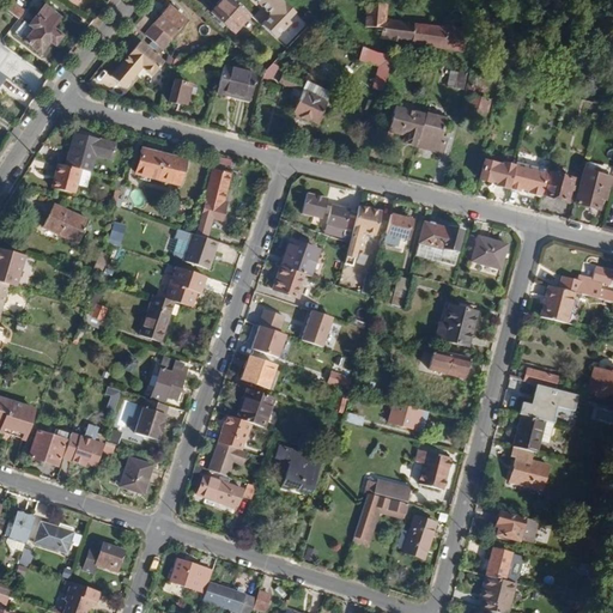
[(24,10),(12,0),(5,10),(17,18),(24,10)]
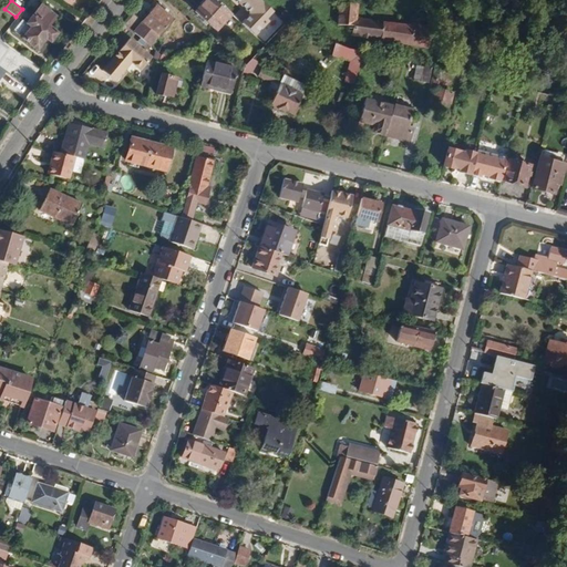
[(230,14),(214,0),(203,0),(195,11),(215,30),(230,14)]
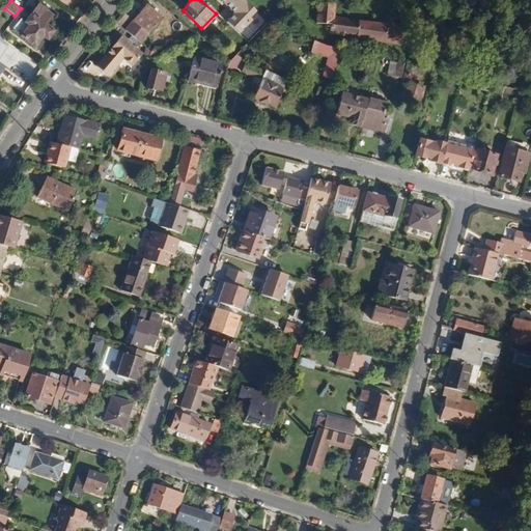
[(245,14),(229,0),(215,0),(218,1),(211,9),(216,14),(221,19),(223,16),(230,23),(235,18),(239,21),(245,14)]
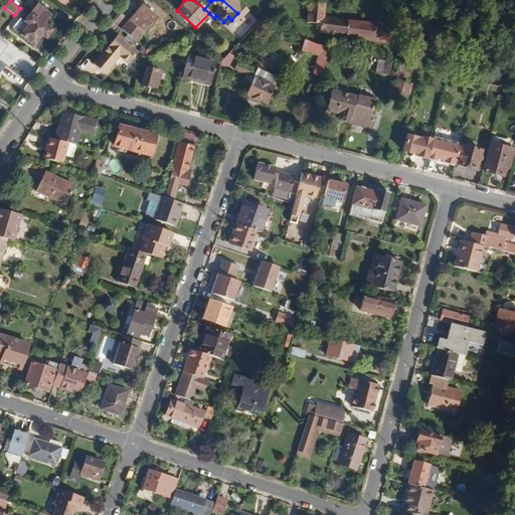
[(387,44),(390,23),(373,21),(372,23),(323,16),(324,4),(307,2),(305,23),(315,22),(322,24),(320,33),(347,38),(387,44)]
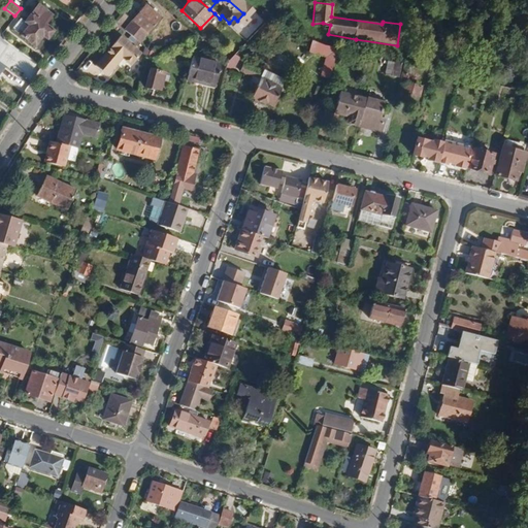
[(43,24),(51,15),(37,4),(23,22),(27,25),(20,35),(37,51),(41,45),(37,42),(41,35),(45,39),(53,31),(43,24)]
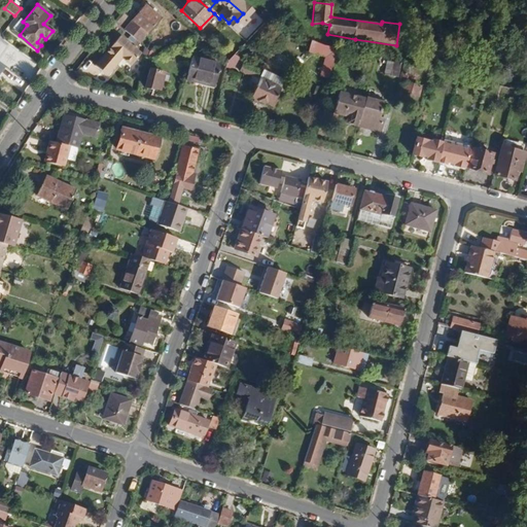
[(138,42),(160,18),(145,5),(124,30),(138,42)]
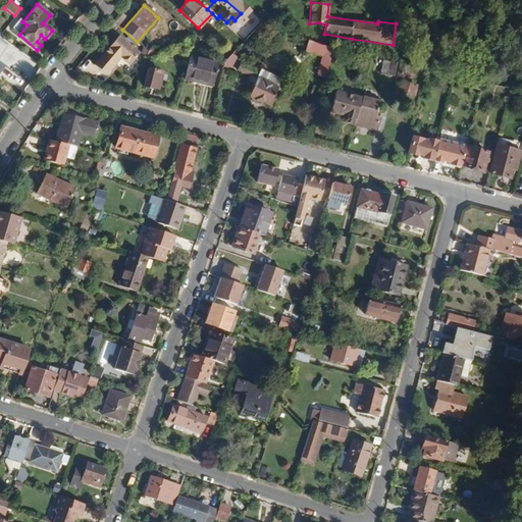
[(262,22),(245,6),(240,11),(257,28),(262,22)]
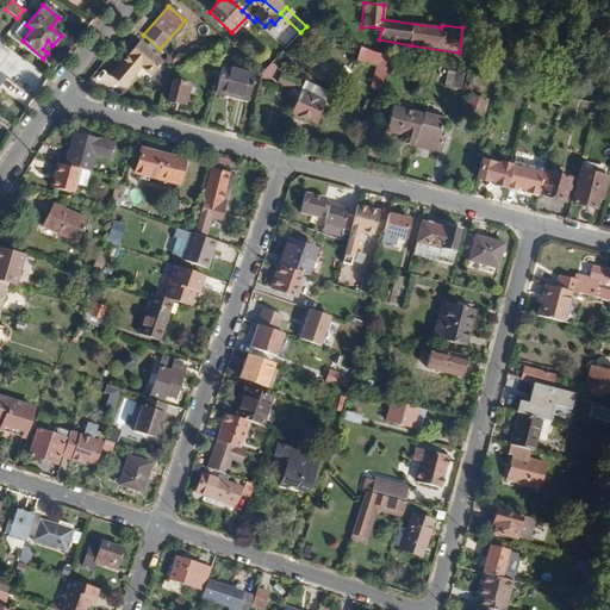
[(163,62),(138,42),(110,75),(124,87),(141,67),(151,75),(163,62)]
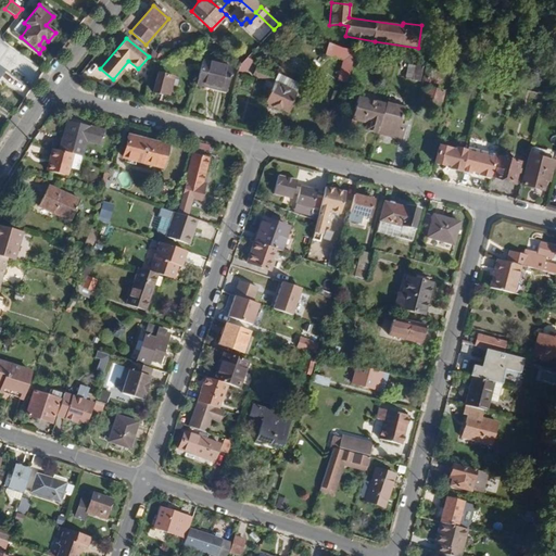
[(348,83),(355,49),(328,42),(325,55),(342,60),(337,80),(348,83)]
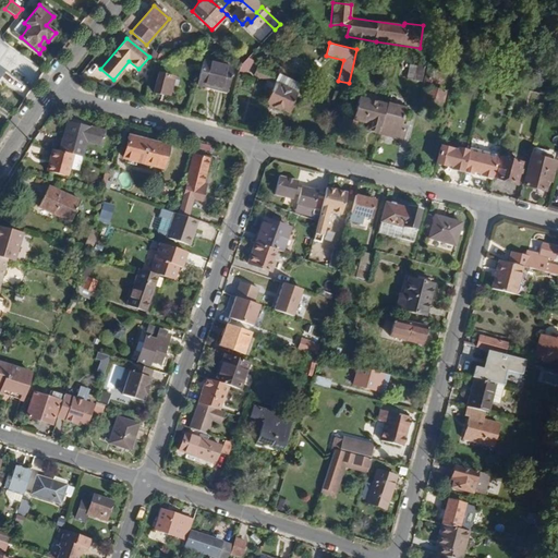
[(164,51),(159,44),(150,49),(157,55),(164,51)]
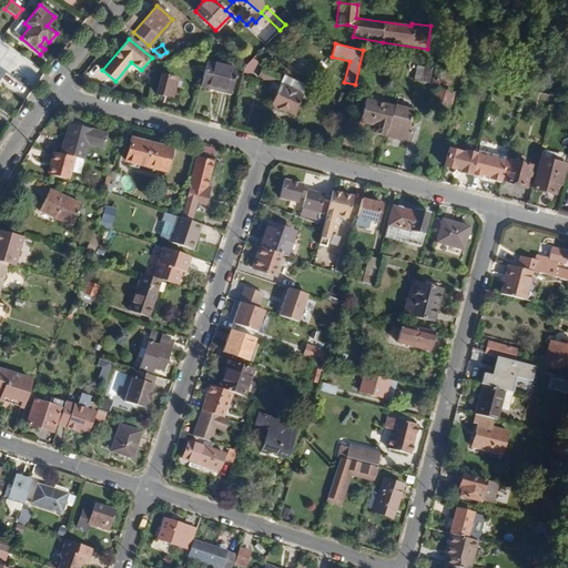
[(165,62),(169,52),(166,52),(160,56),(159,60),(165,62)]
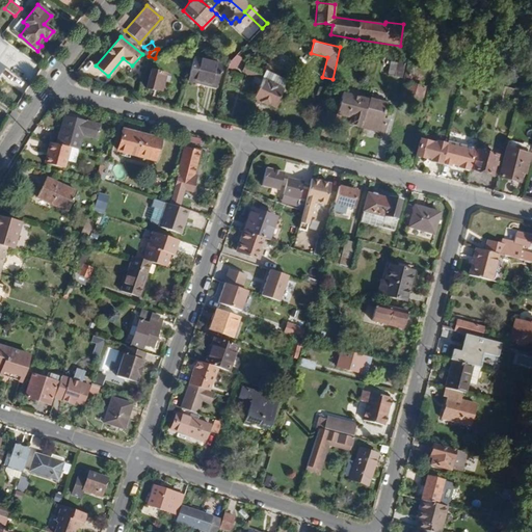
[(236,70),(243,58),(235,53),(228,64),(236,70)]
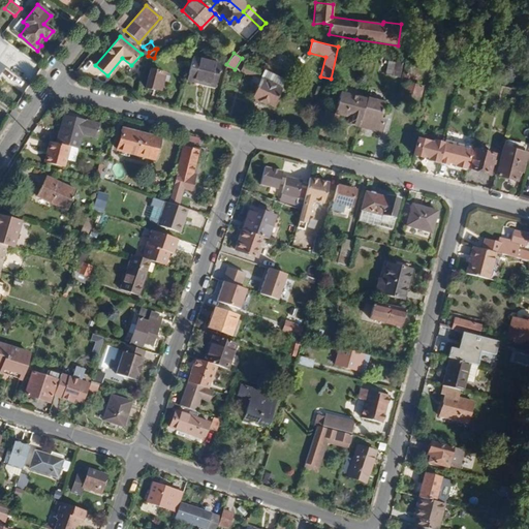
[(21,66),(7,56),(3,63),(17,73),(21,66)]
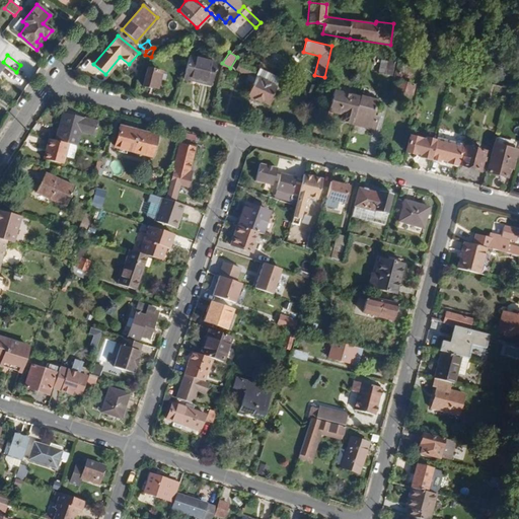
[(210,86),(216,63),(189,56),(182,79),(210,86)]
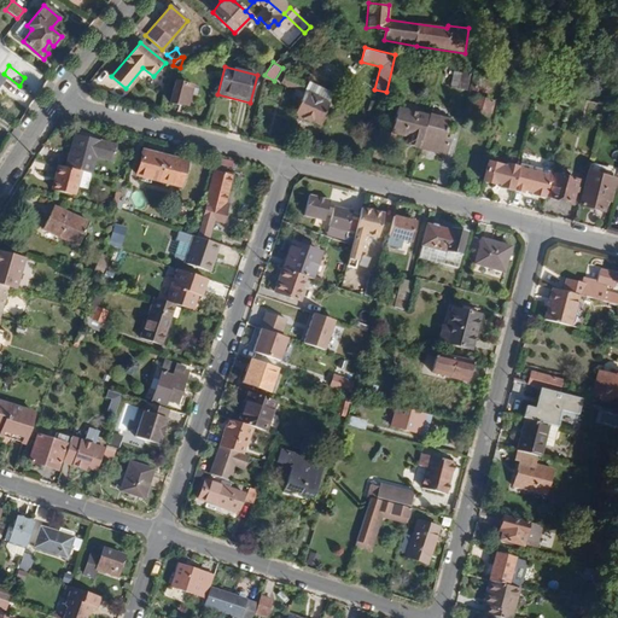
[(493,100),(476,95),(477,88),(479,88),(482,79),(505,85),(506,80),(474,71),(465,106),(490,112),(493,100)]
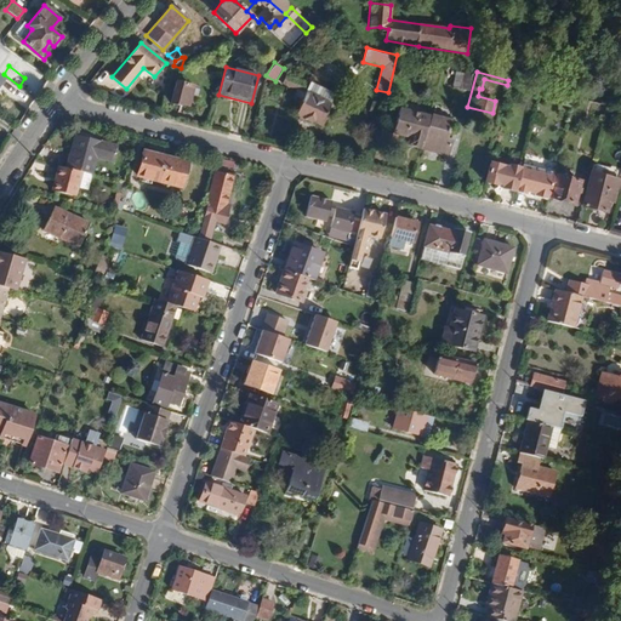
[(459,89),(462,74),(455,73),(451,86),(459,89)]
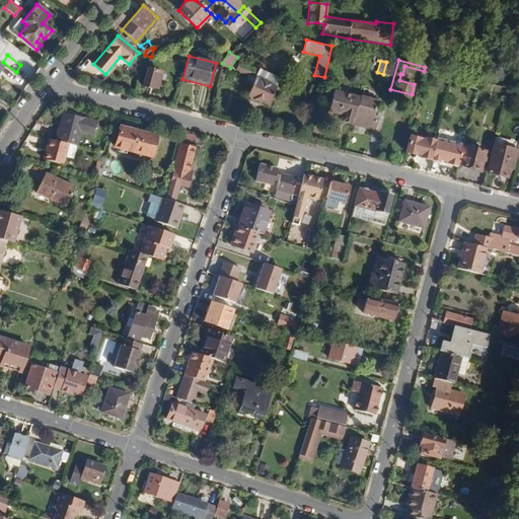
[(390,76),(393,63),(386,62),(383,74),(390,76)]
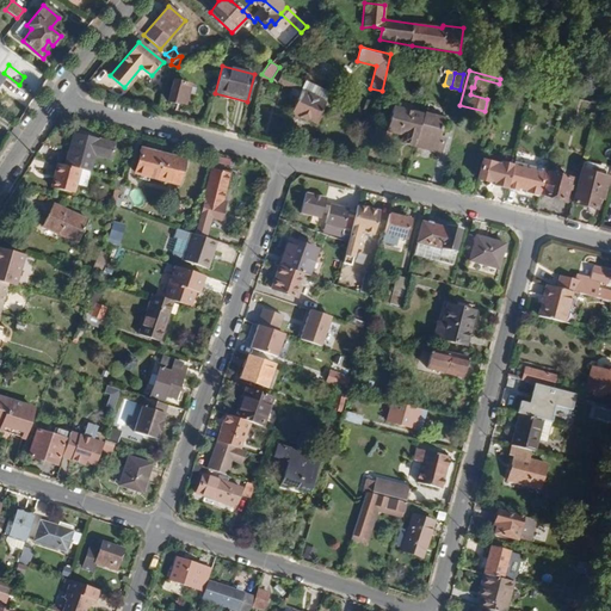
[(296,91),(300,81),(281,74),(277,84),(296,91)]
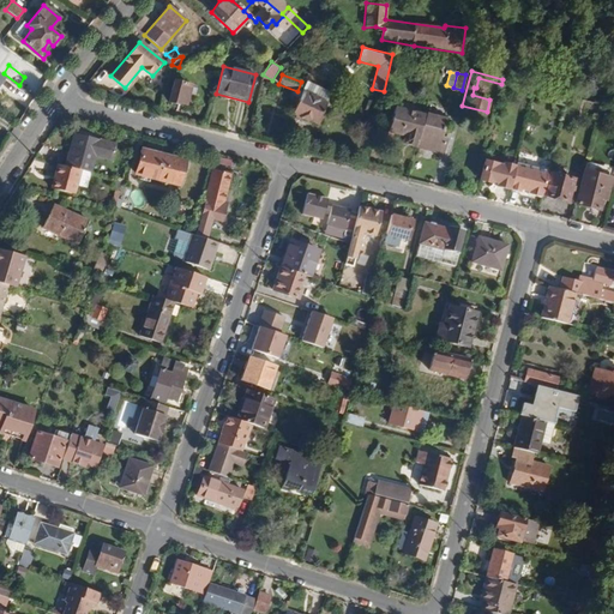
[(185,104),(190,85),(173,82),(168,102),(180,104),(180,103),(185,104)]
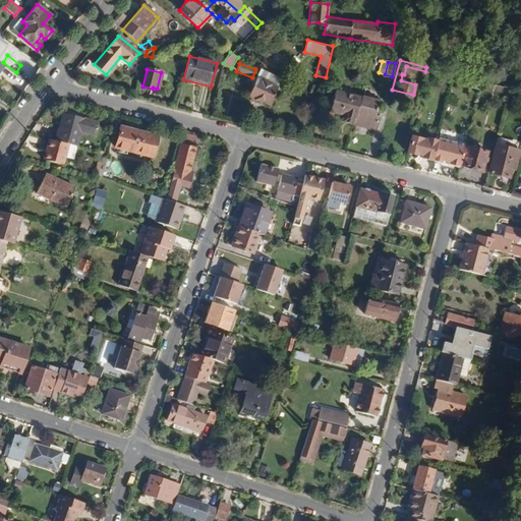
[(281,77),(259,69),(255,77),(277,87),(281,77)]
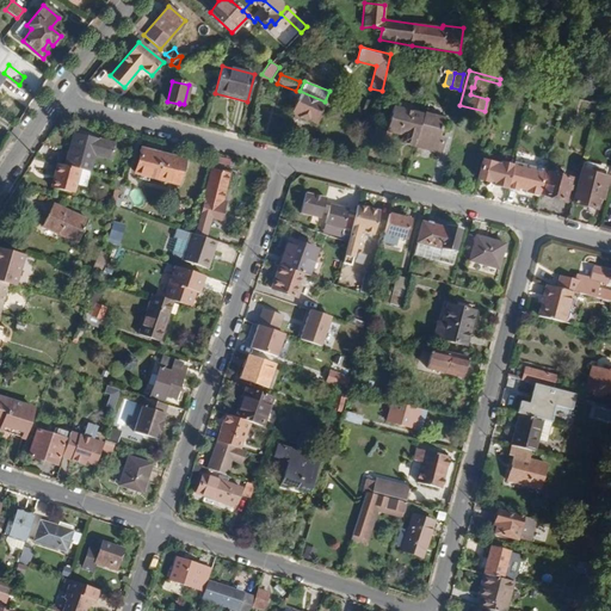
[(315,124),(325,102),(300,91),(290,113),(315,124)]
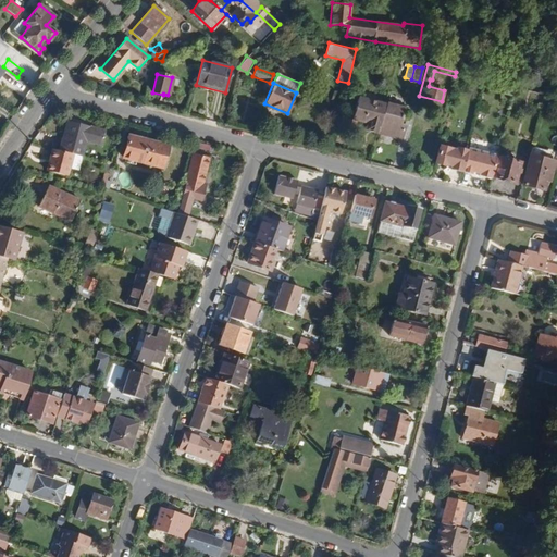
[(376,133),(384,104),(359,98),(353,120),(368,123),(366,130),(376,133)]
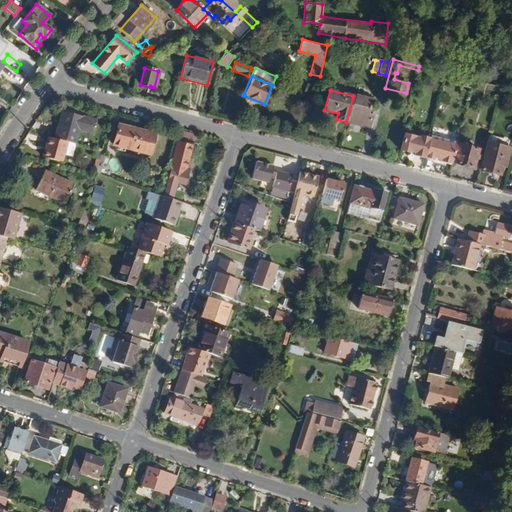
[(367,114),(370,100),(355,95),(348,122),(369,128),(371,116),(367,114)]
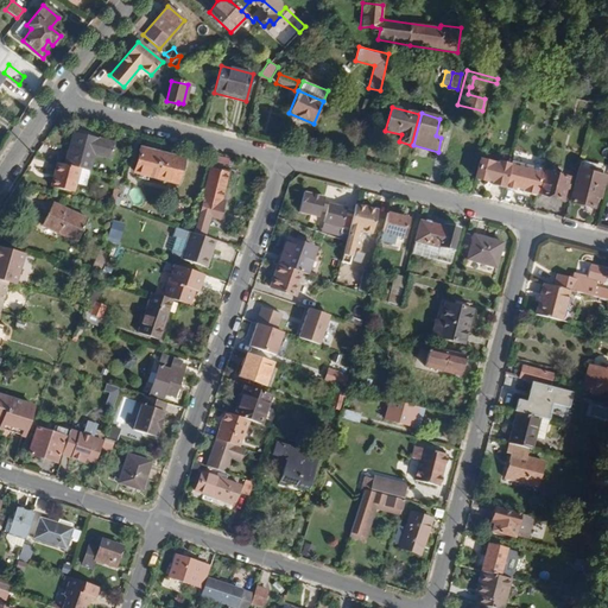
[(111,159),(114,141),(73,130),(64,164),(80,168),(89,170),(93,154),(111,159)]
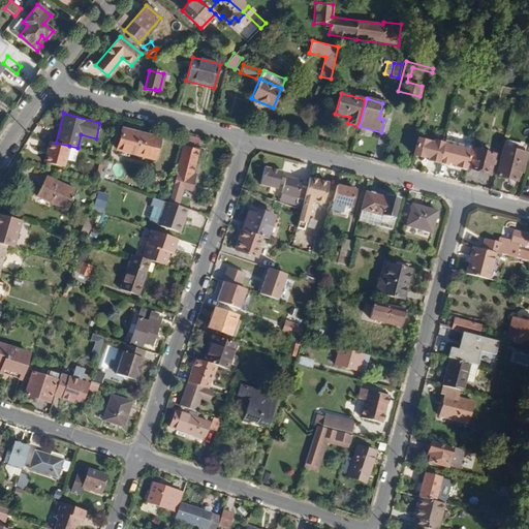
[(154,159),(159,138),(123,127),(117,149),(154,159)]
